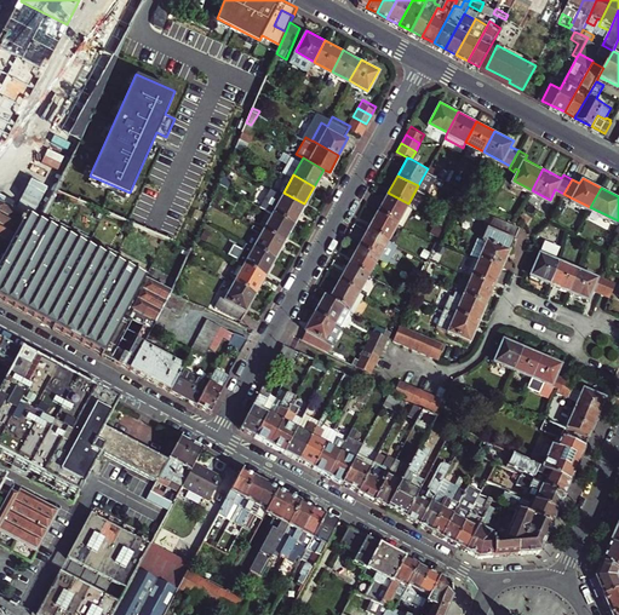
[(274,210),(294,220),(304,203),(284,193),(274,210)]
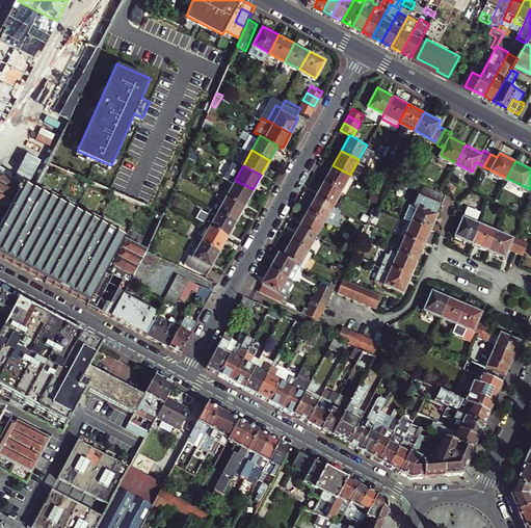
[(324,180),(342,189),(350,175),(333,165),(324,180)]
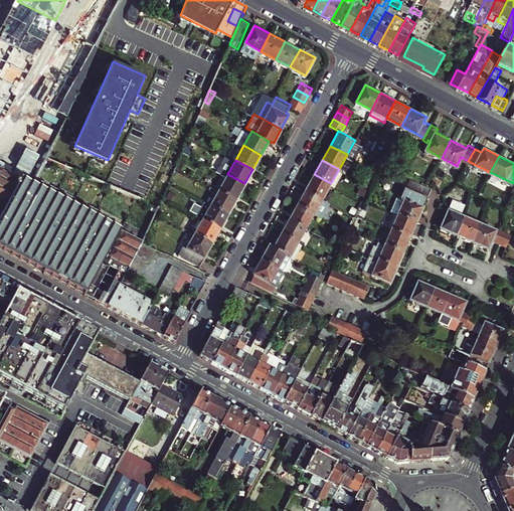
[(36,185),(0,165),(0,193),(10,199),(0,216),(0,244),(9,249),(94,295),(109,303),(127,270),(143,239),(36,185)]
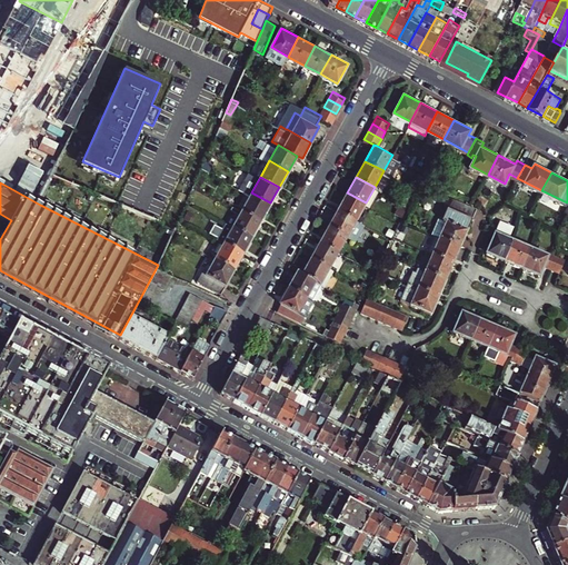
[(261,219),(270,202),(251,192),(242,208),(261,219)]
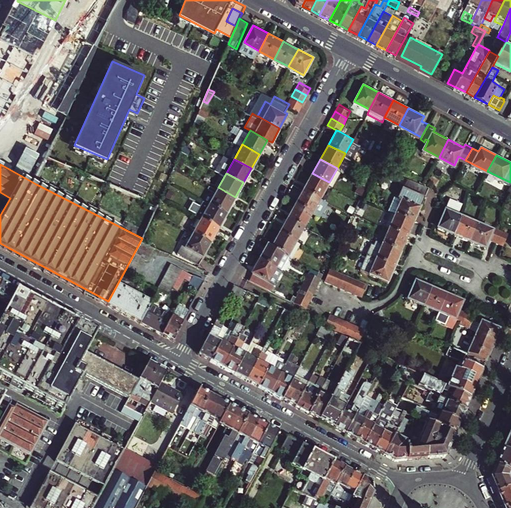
[(329,182),(312,173),(304,187),(321,196),(329,182)]
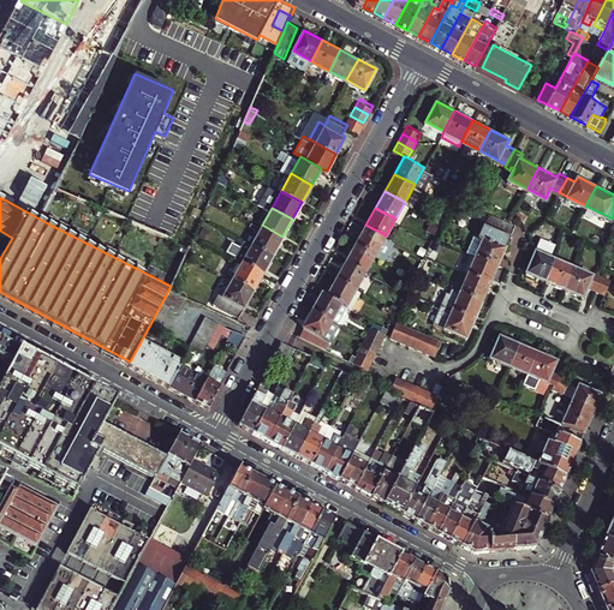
[(477,253),(499,263),(516,221),(490,211),(486,222),(484,221),(480,234),(484,237),(477,253)]
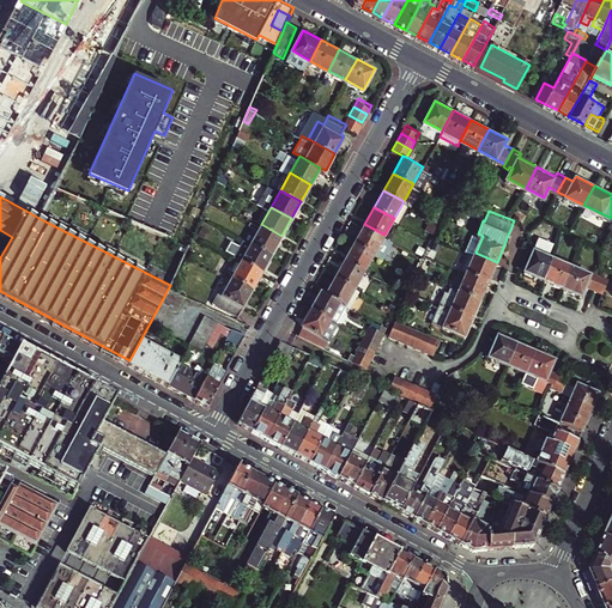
[(282,236),(261,224),(252,241),(273,253),(282,236)]
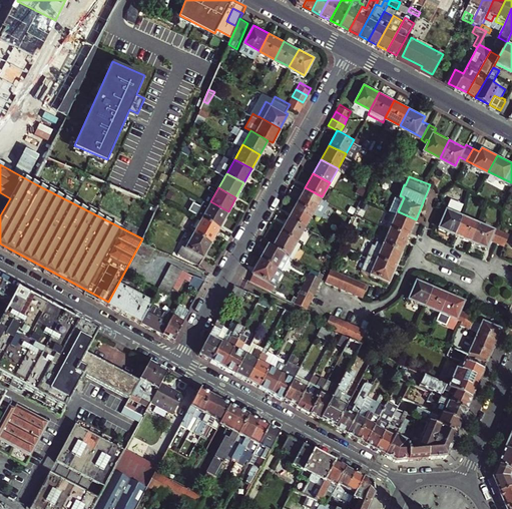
[(322,196),(305,187),(298,201),(314,210),(322,196)]
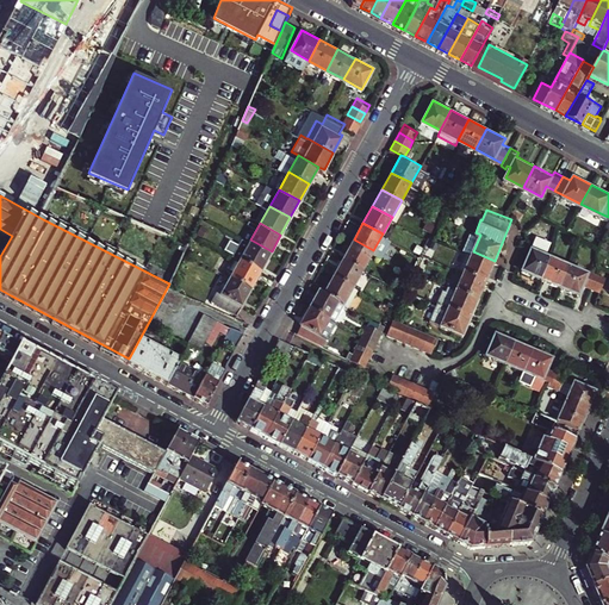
[(262,268),(272,251),(250,239),(241,235),(232,253),(241,257),(262,268)]
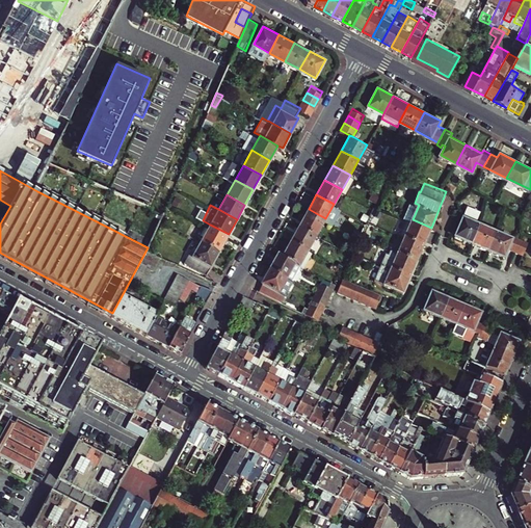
[(300,223),(317,233),(325,218),(309,209),(300,223)]
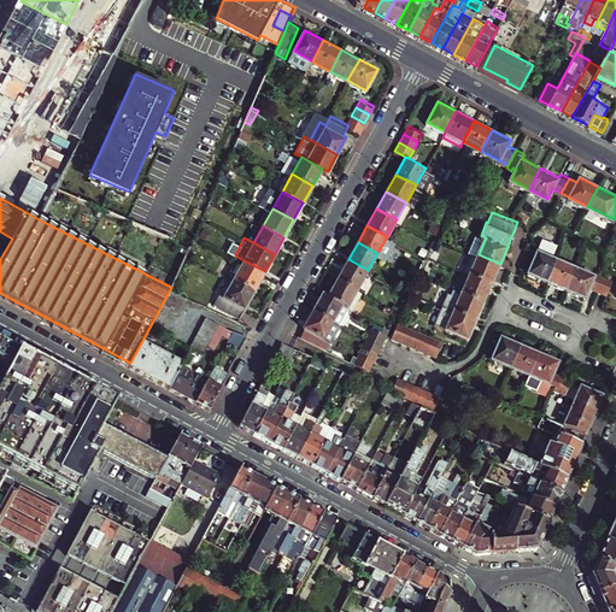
[(547,280),(557,259),(537,251),(528,272),(547,280)]
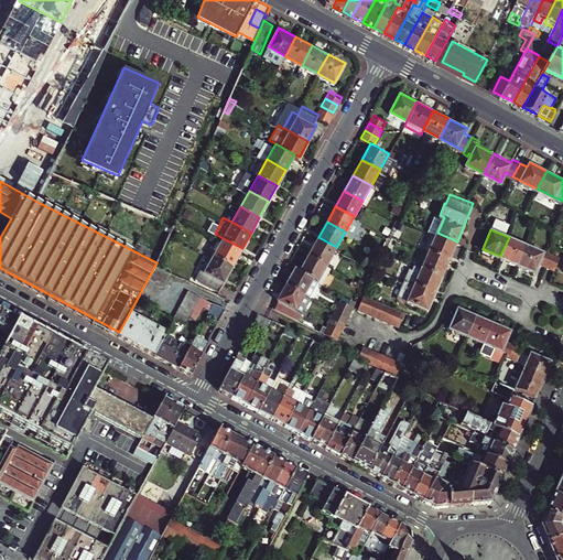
[(457,241),(437,233),(433,230),(425,247),(430,249),(450,258),(457,241)]
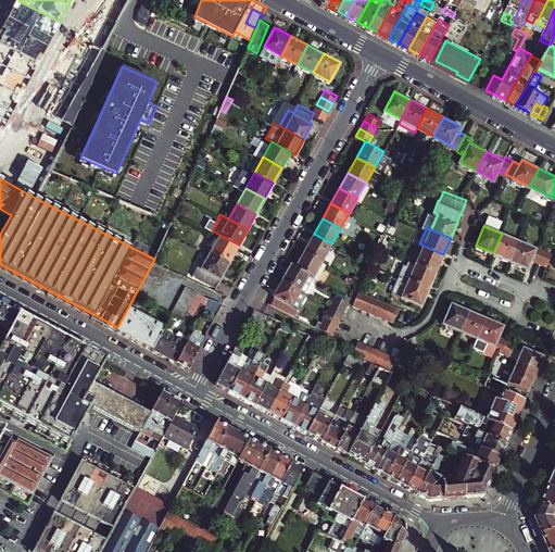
[(331,243),(314,234),(305,250),(323,260),(331,243)]
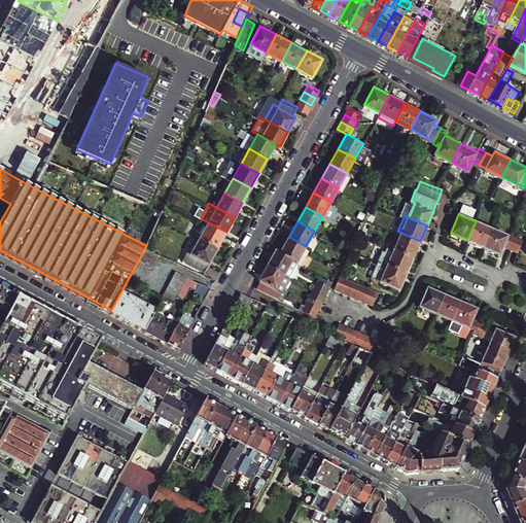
[(491,228),(476,221),(467,239),(484,246),(491,228)]
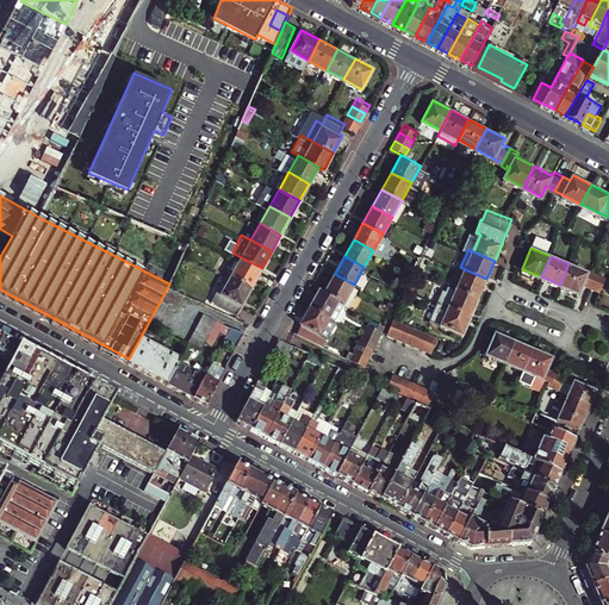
[(241,257),(231,274),(253,285),(262,268),(241,257)]
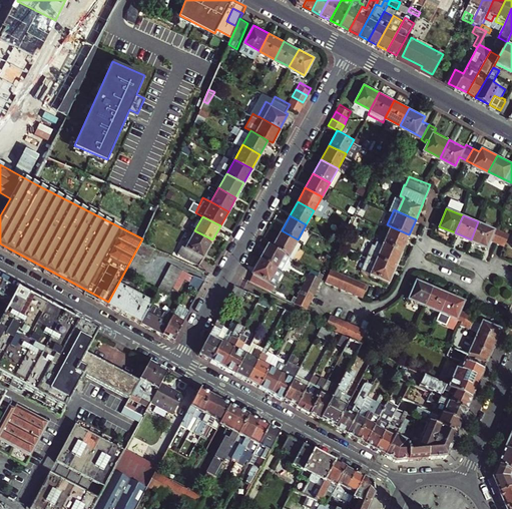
[(497,240),(503,228),(495,225),(494,228),(478,221),(471,239),(486,246),(490,237),(497,240)]
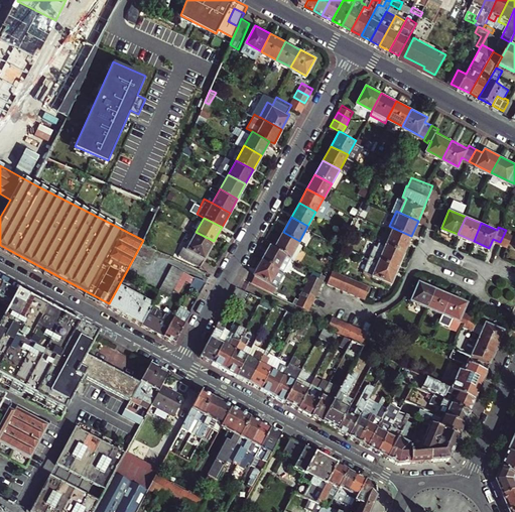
[(393,228),(387,243),(405,251),(411,236),(393,228)]
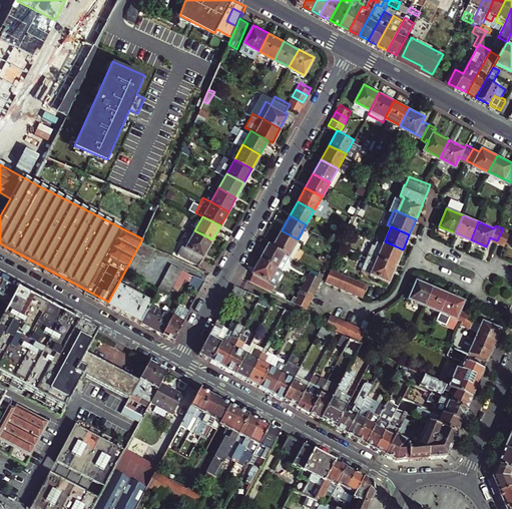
[(194,230),(189,227),(181,241),(183,242),(179,249),(200,262),(212,239),(194,230)]
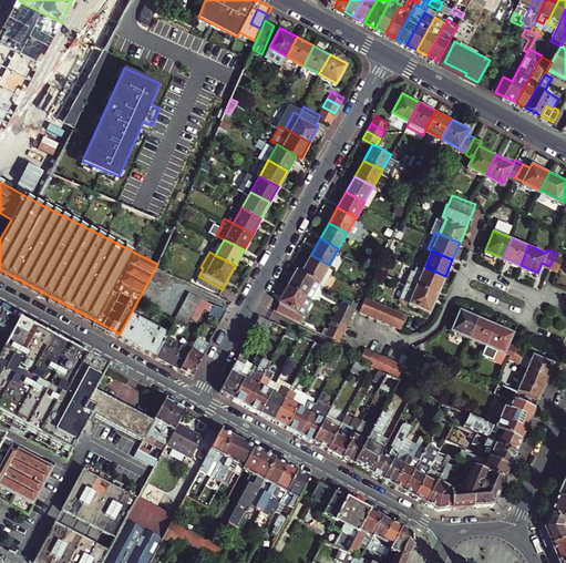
[(556,253),(549,266),(558,269),(564,256),(556,253)]
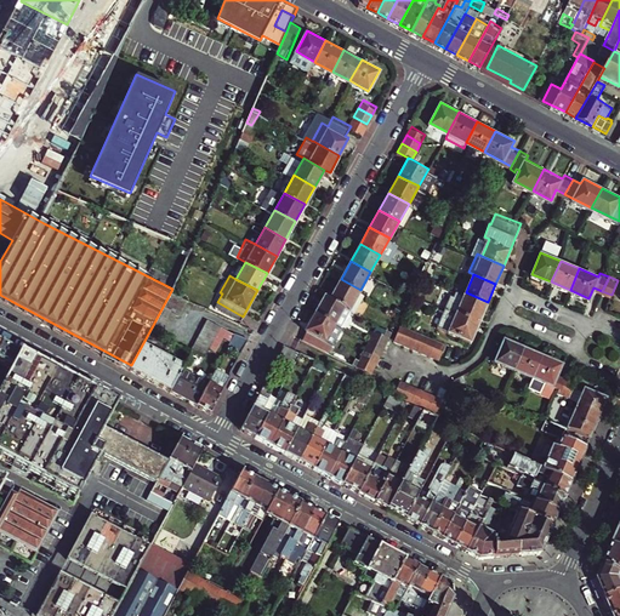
[(331,296),(352,307),(356,309),(365,292),(360,290),(341,279),(331,296)]
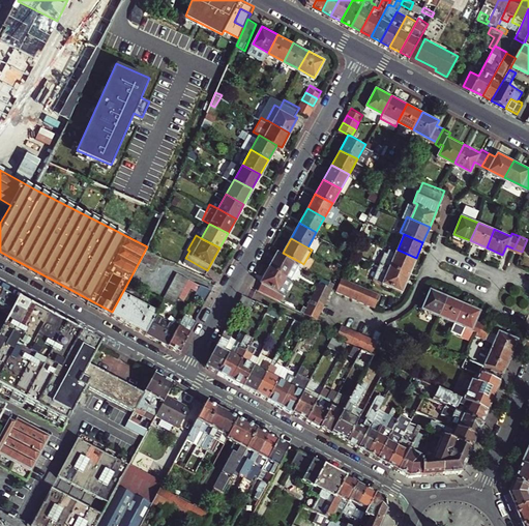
[(130,278),(141,284),(150,265),(152,266),(160,254),(147,246),(130,278)]
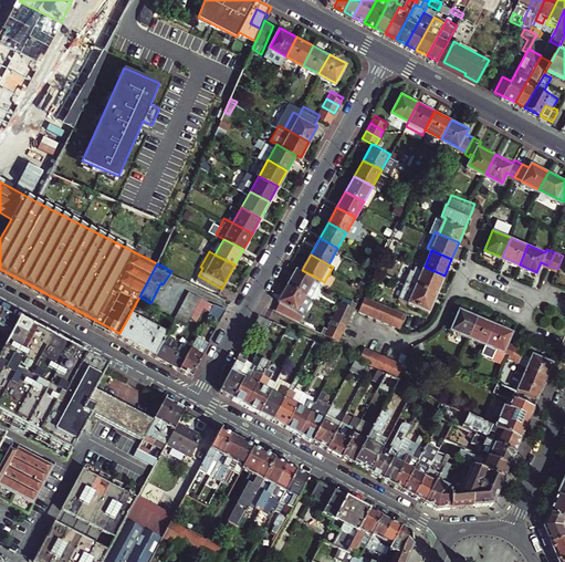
[(411,267),(407,278),(438,291),(445,276),(425,267),(417,263),(415,268),(411,267)]
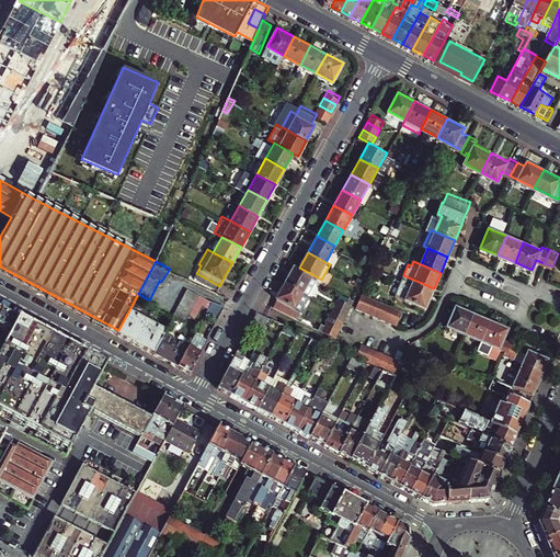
[(294,264),(285,280),(309,293),(318,277),(299,268),(294,264)]
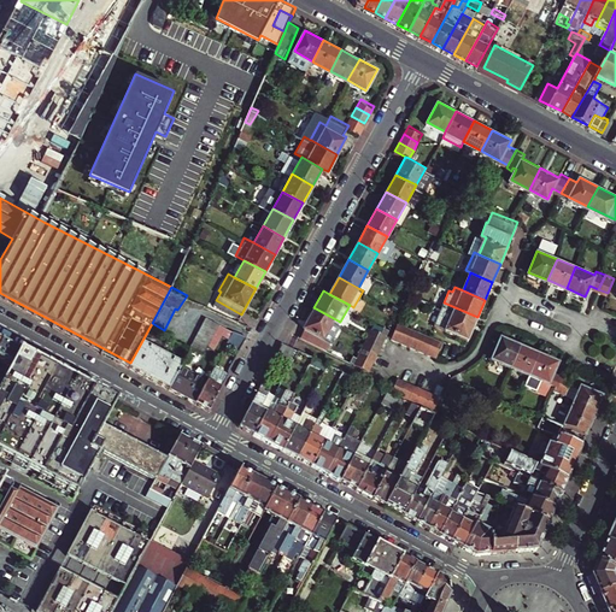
[(477,317),(444,302),(435,322),(469,336),(477,317)]
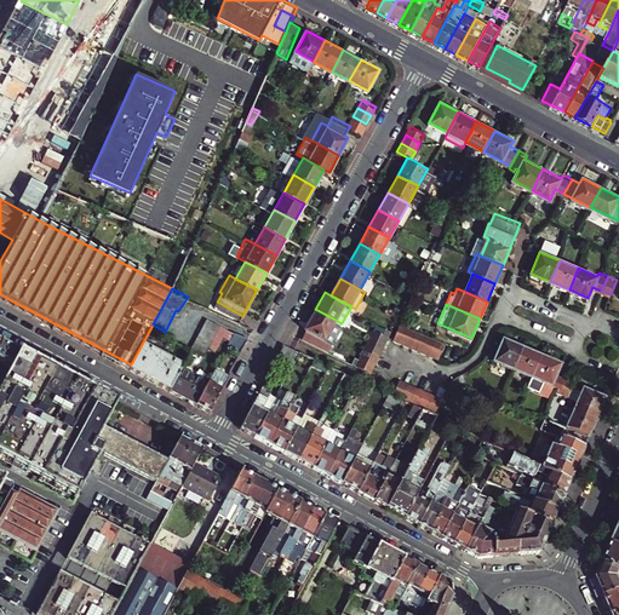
[(342,323),(315,309),(305,327),(307,327),(303,335),(326,346),(330,340),(331,342),(342,323)]
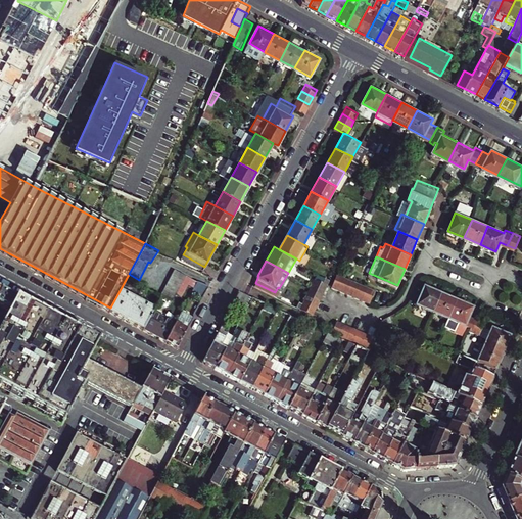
[(174,296),(177,290),(185,272),(175,267),(162,291),(174,296)]
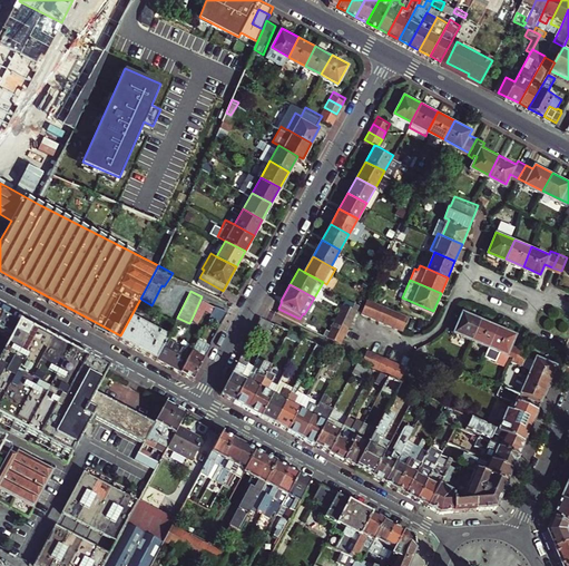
[(202,296),(193,316),(198,320),(205,306),(212,310),(215,303),(202,296)]
